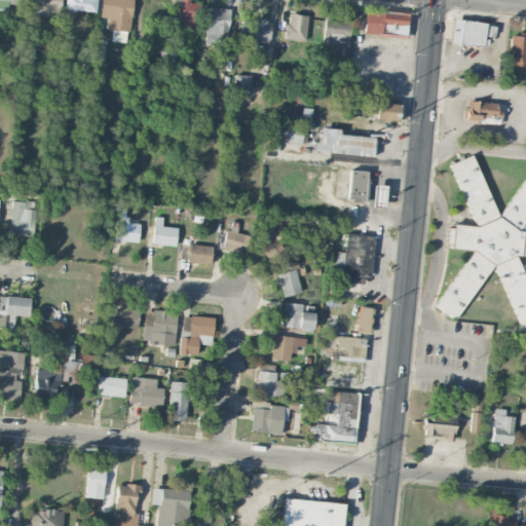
[(0,0),(0,9),(8,9),(8,4),(26,4),(25,0),(0,0)]
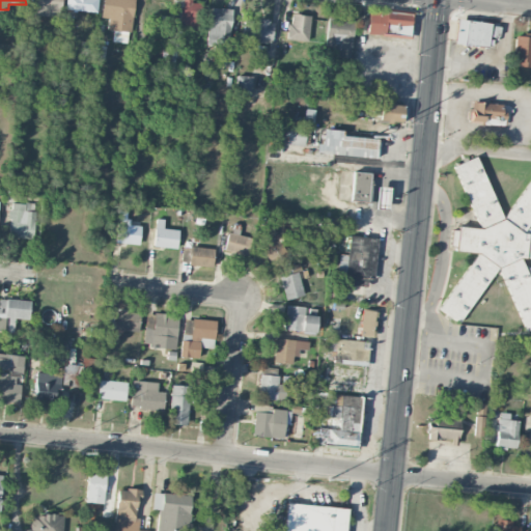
[(29,0),(29,15),(60,16),(60,0),(29,0)]
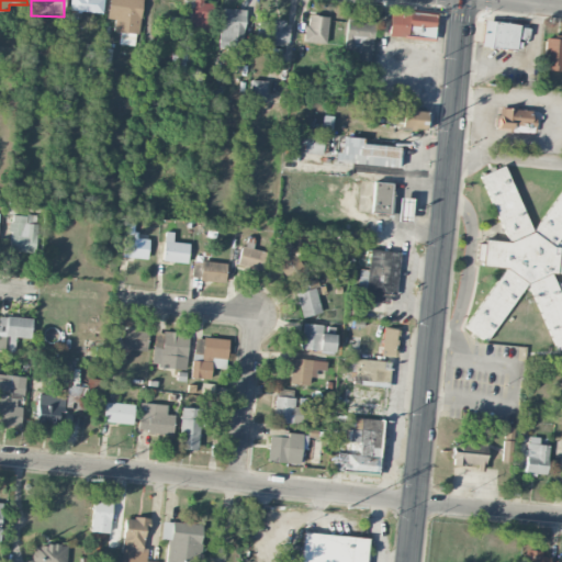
[(69,0),(69,11),(102,12),(102,0),(69,0)]
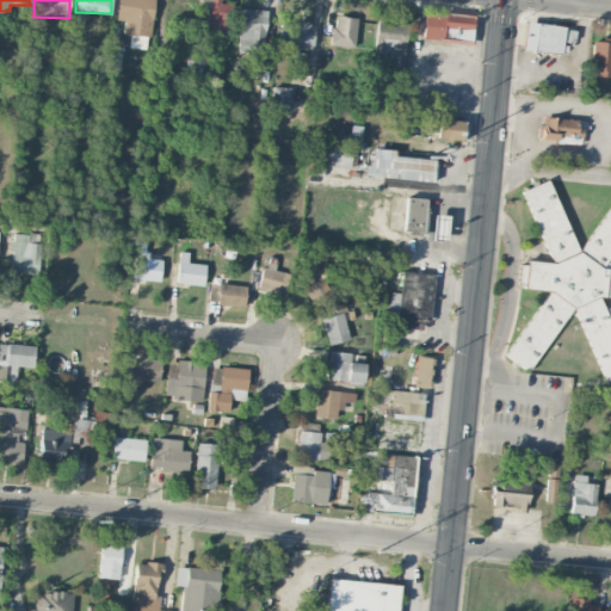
[(118,0),(116,20),(124,20),(123,34),(130,35),(129,48),(148,49),(153,0),(118,0)]
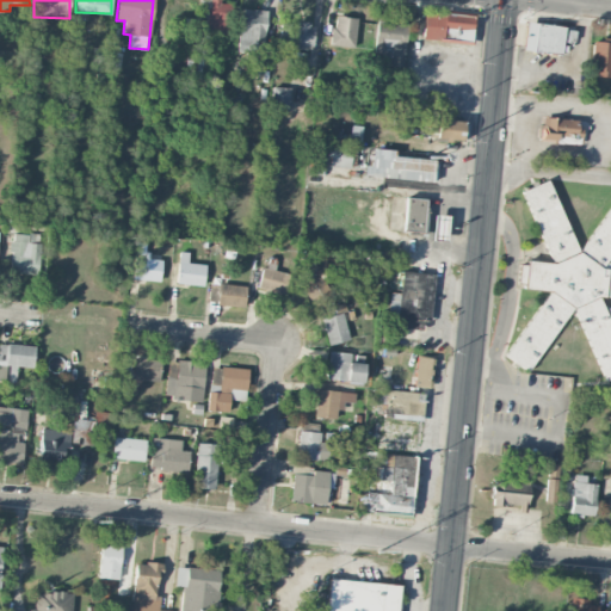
[(230,4),(221,4),(220,0),(199,0),(199,12),(205,13),(205,35),(230,36),(230,4)]
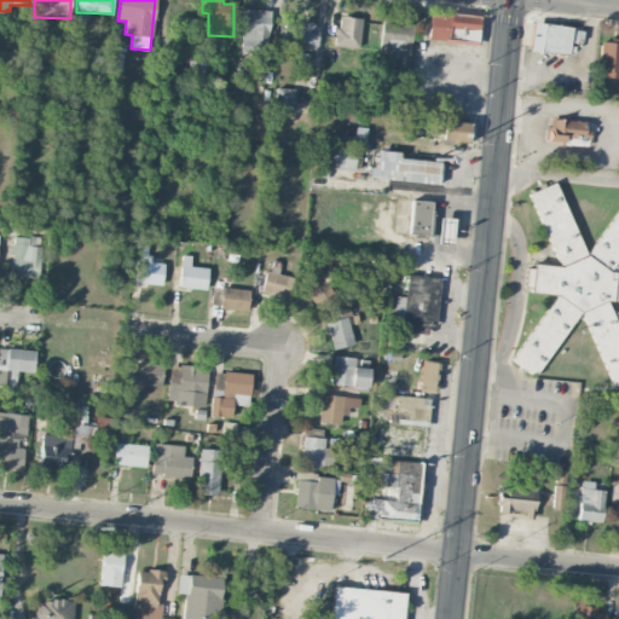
[(243,13),(241,55),(267,55),(268,10),(254,10),(254,15),(243,13)]
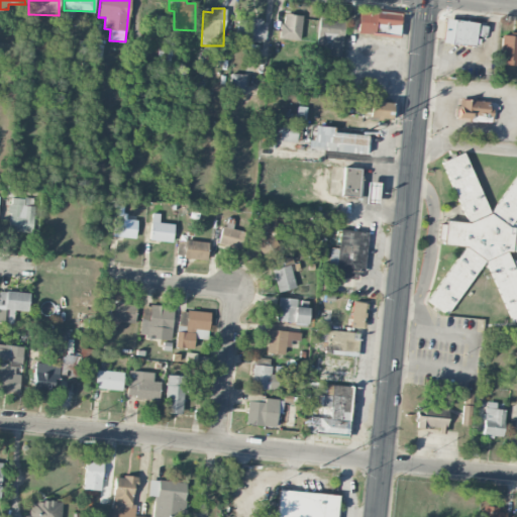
[(356,35),(400,36),(401,13),(357,11),(356,35)]
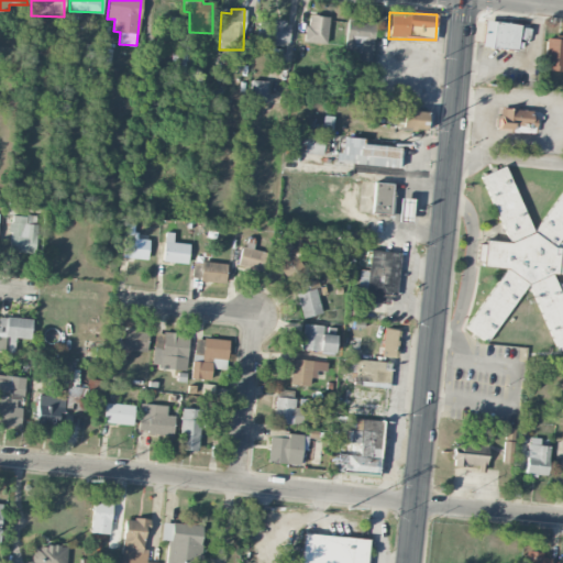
[(327,43),(328,15),(306,14),(305,42),(327,43)]
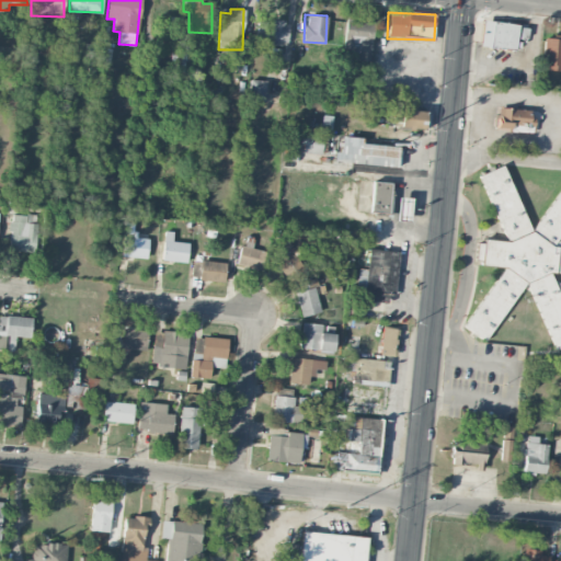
[(373,20),(344,19),(343,50),(358,50),(357,61),(370,61),(373,20)]
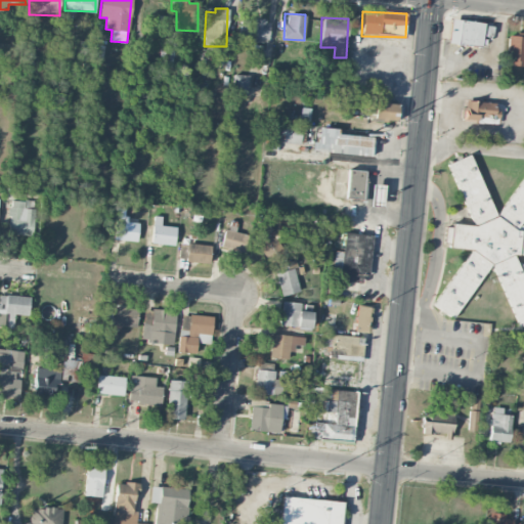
[(241,20),(239,39),(267,40),(268,18),(254,18),(254,20),(241,20)]
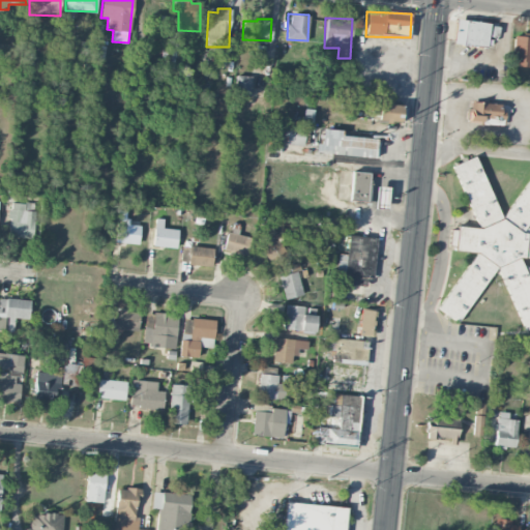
[(487,47),(490,23),(455,20),(453,43),(487,47)]
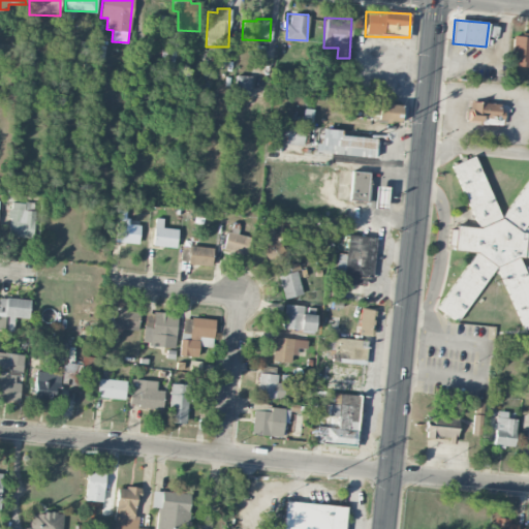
[(528,66),(528,34),(512,34),(511,66),(528,66)]
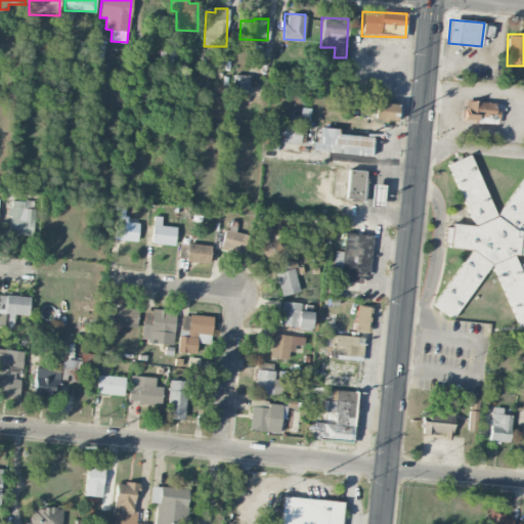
[(30,46),(19,45),(18,63),(29,63),(30,46)]
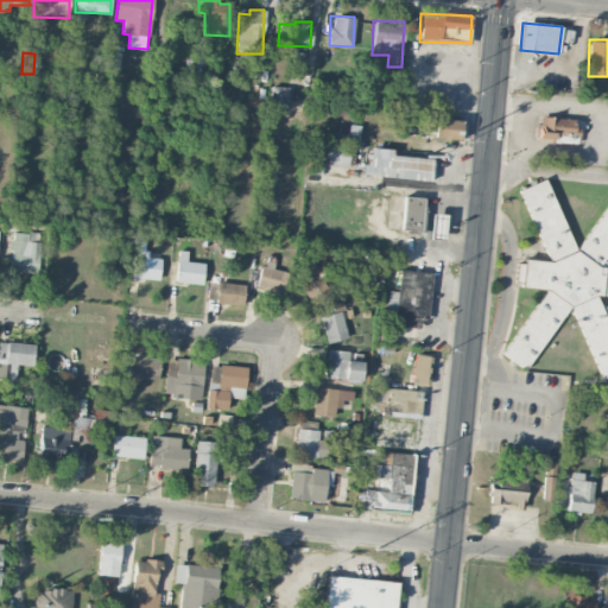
[(286,111),(287,87),(271,86),(270,109),(286,111)]
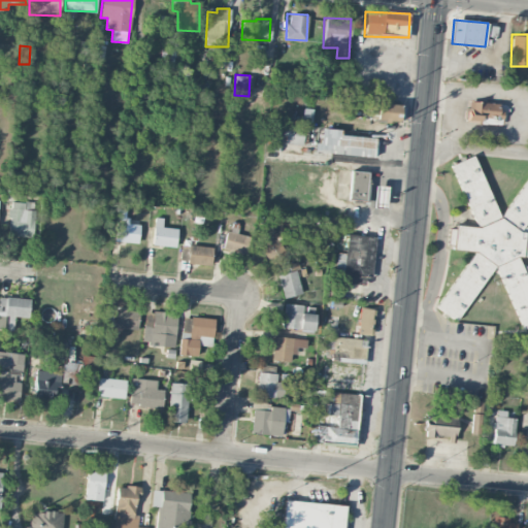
[(495,110),(496,102),(468,101),(467,122),(502,123),(502,110),(495,110)]
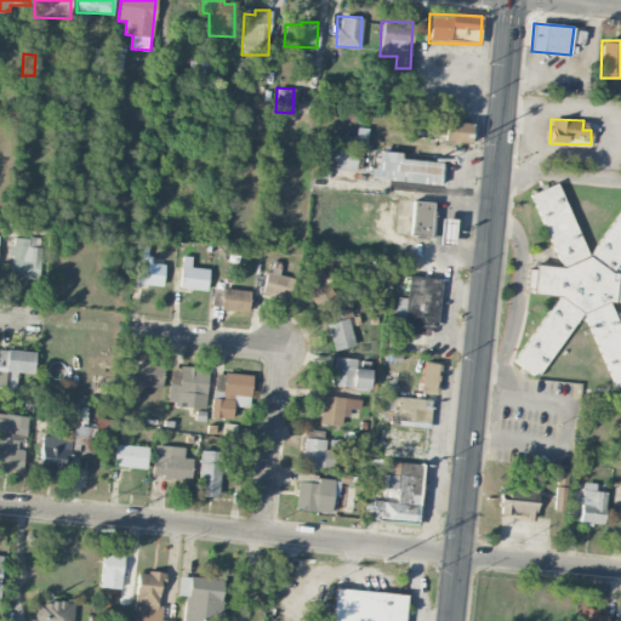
[(469,143),(471,123),(444,121),(443,141),(469,143)]
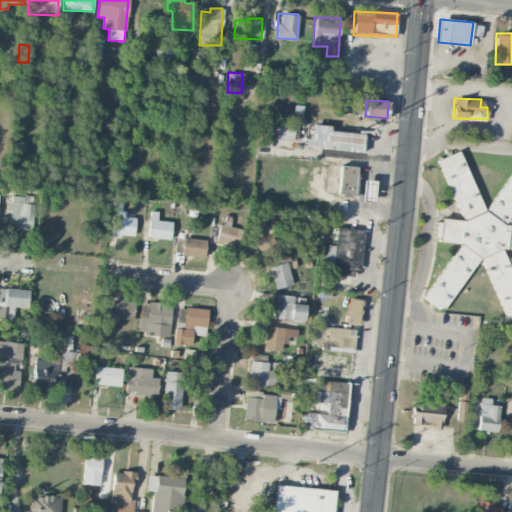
[(276,140),(293,141),(294,123),(277,122),(276,140)]
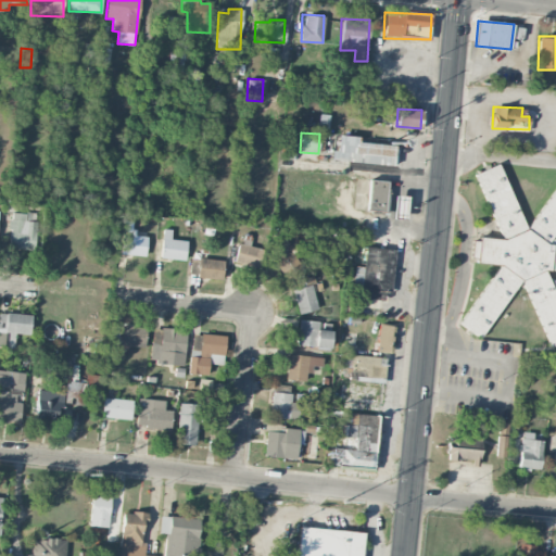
[(359,137),(338,135),(338,150),(330,150),(330,161),(395,165),(396,146),(358,143),(359,137)]
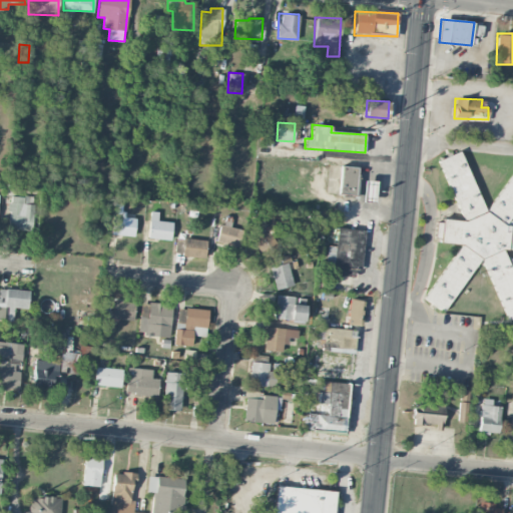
[(512,270),(505,249),(512,249),(512,225),(511,219),(512,215),(512,171),(485,214),(462,150),(439,159),(458,211),(446,209),(449,219),(447,219),(437,222),(435,236),(445,243),(459,244),(459,245),(424,299),(444,313),(482,254),(506,320),(512,317),(512,270)]
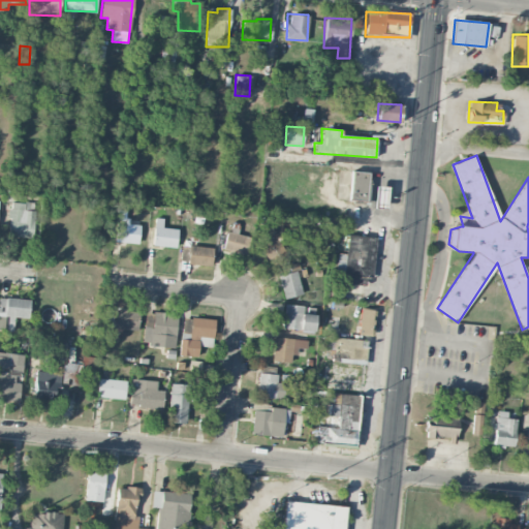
[(367,200),(368,173),(350,172),(350,200),(367,200)]
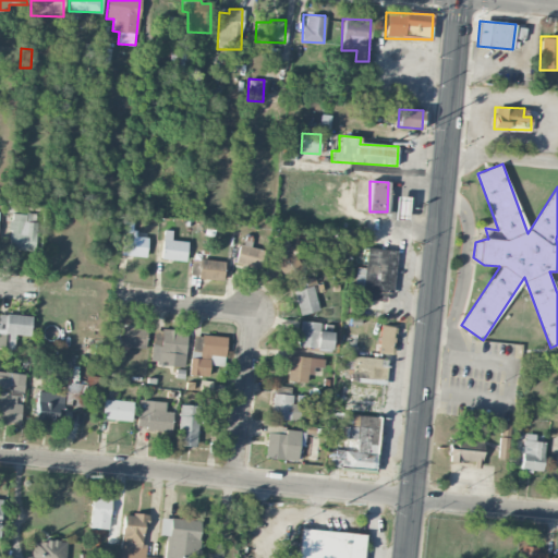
[(407,197),(395,197),(395,219),(405,219),(407,197)]
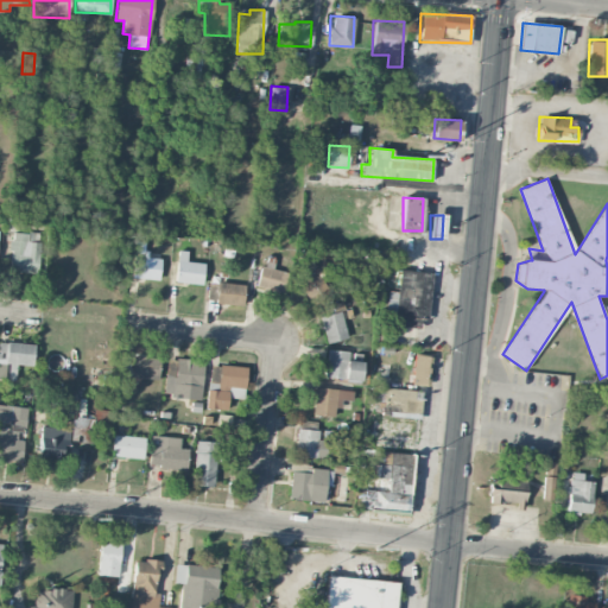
[(12,232),(8,271),(37,273),(40,234),(12,232)]
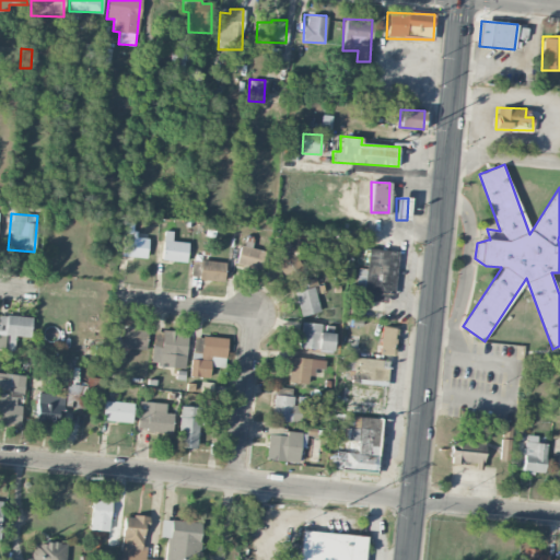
[(135,223),(123,222),(121,256),(147,257),(148,237),(133,237),(135,223)]
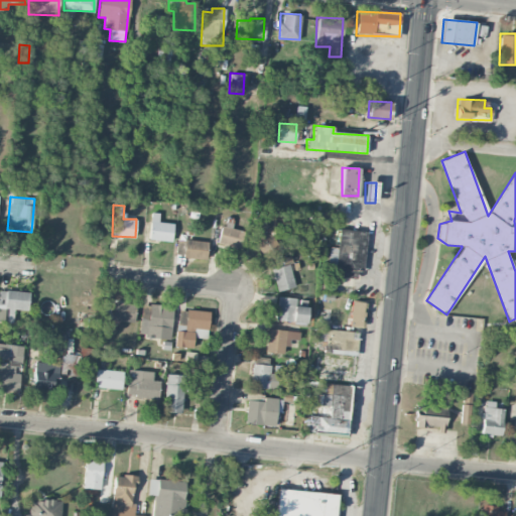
[(171,242),(173,224),(158,222),(159,214),(151,213),(148,239),(171,242)]
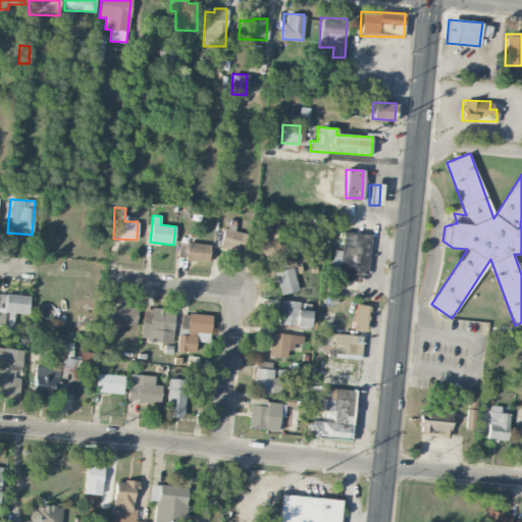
[(244,251),(247,232),(223,229),(220,247),(244,251)]
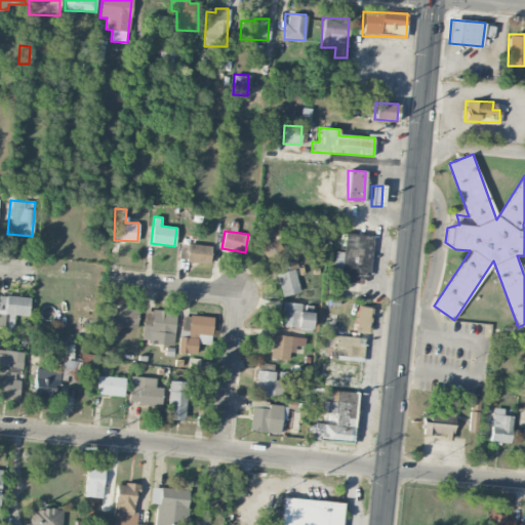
[(287,249),(272,233),(256,246),(272,264),(287,249)]
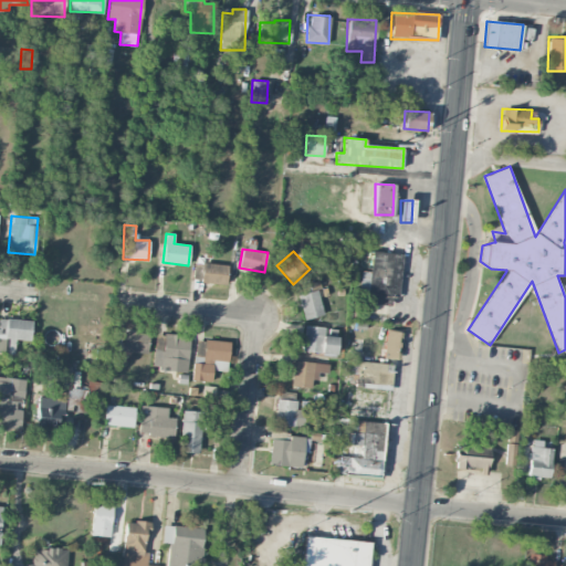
[(390,305),(390,299),(397,299),(400,253),(370,251),(368,271),(360,271),(359,291),(367,292),(366,303),(390,305)]
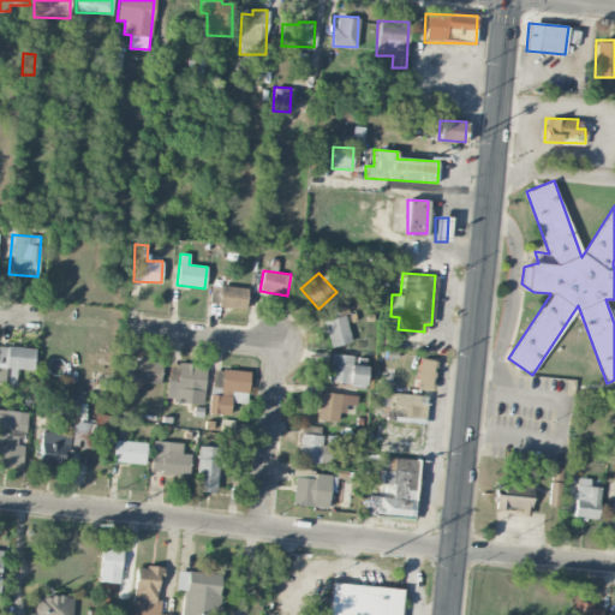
[(209,303),(216,304),(219,287),(212,286),(209,303)]
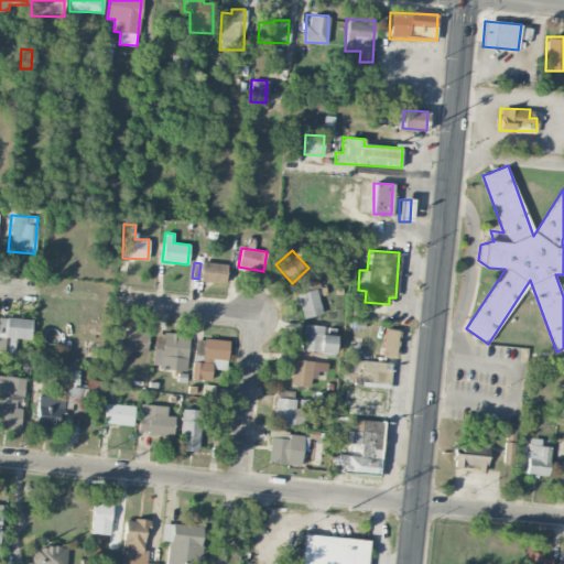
[(225,283),(226,263),(202,262),(201,282),(225,283)]
